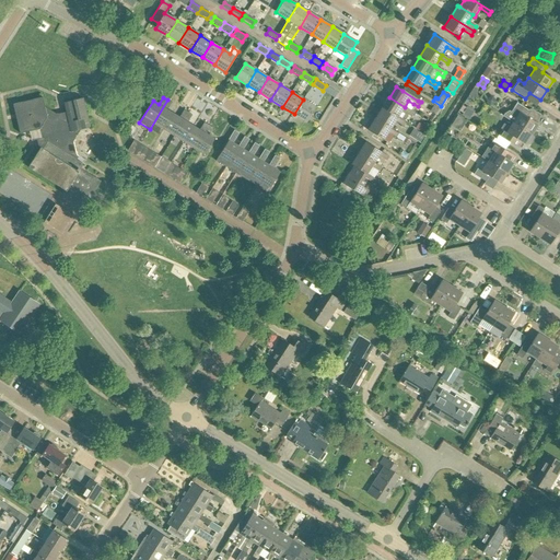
[(415,113),(409,111),(405,107),(389,97),(382,108),(397,118),(401,112),(411,117),(415,113)]
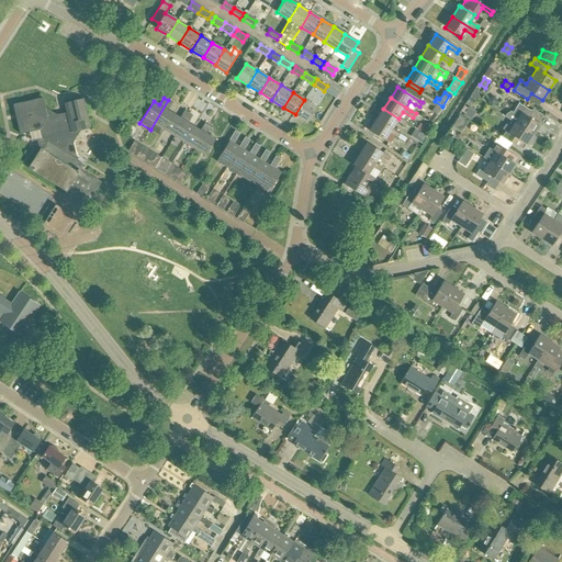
[(57,115),(45,109),(43,99),(13,105),(20,135),(30,133),(31,142),(38,139),(41,149),(29,168),(67,193),(67,192),(87,205),(101,182),(81,170),(83,166),(77,161),(79,158),(77,157),(74,143),(80,132),(91,128),(83,100),(64,104),(66,113),(57,115)]
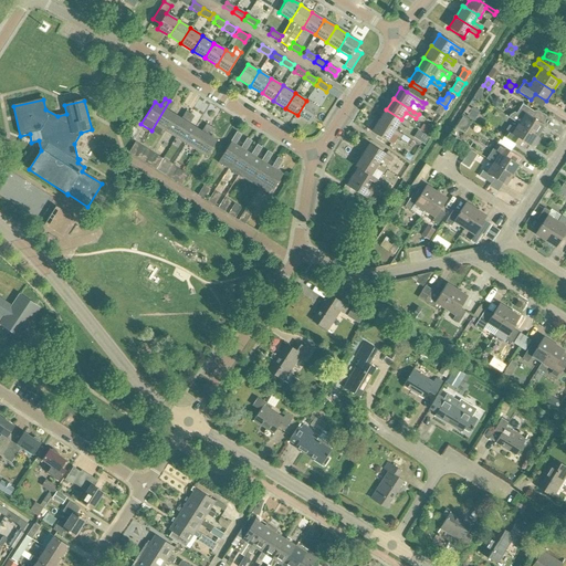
[(165,132),(176,115),(169,111),(174,104),(169,101),(152,130),(161,136),(165,132)]
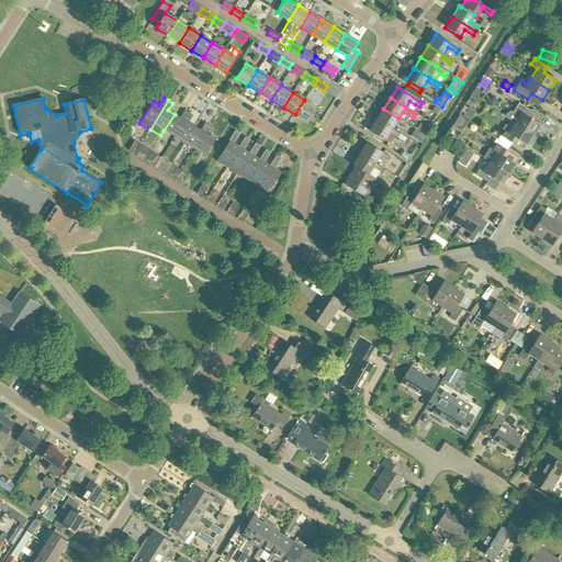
[(304,100),(295,114),(307,122),(316,108),(304,100)]
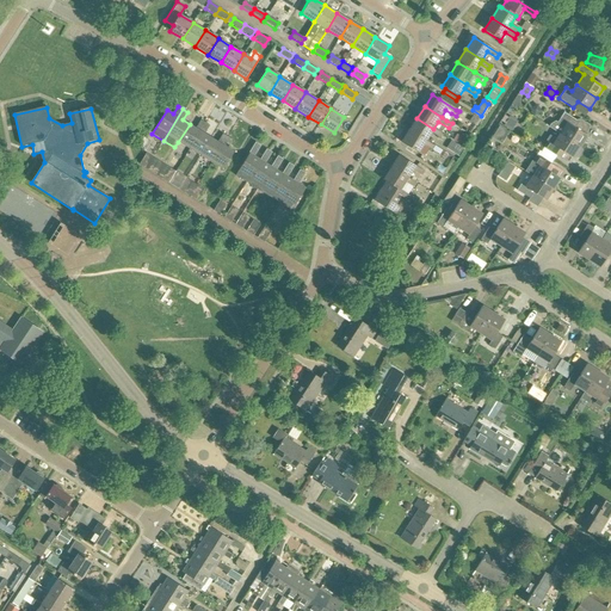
[(579,122),(563,112),(560,118),(561,119),(557,123),(556,122),(550,125),(549,127),(560,133),(580,147),(587,135),(574,128),(579,122)]
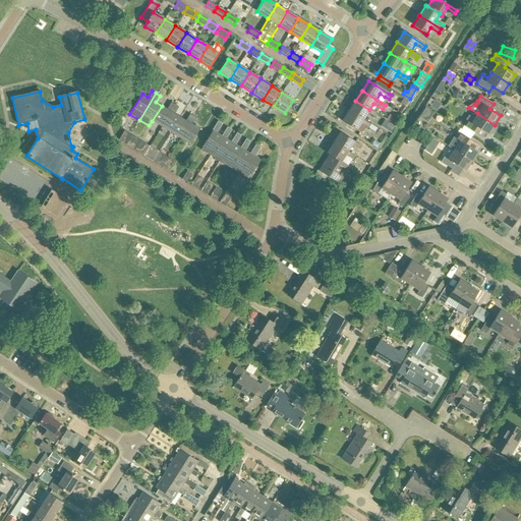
[(404,98),(400,104),(403,106),(405,103),(407,104),(409,101),(404,98)]
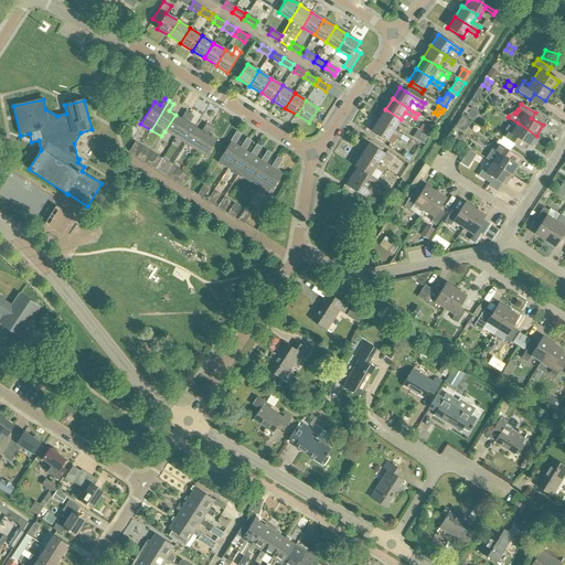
[(471,108),(466,116),(472,121),(478,113),(471,108)]
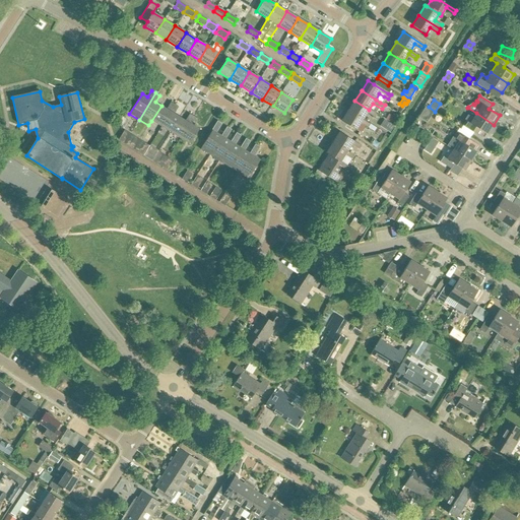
[(354,101),(348,111),(363,120),(367,113),(373,117),(375,114),(369,110),(354,101)]
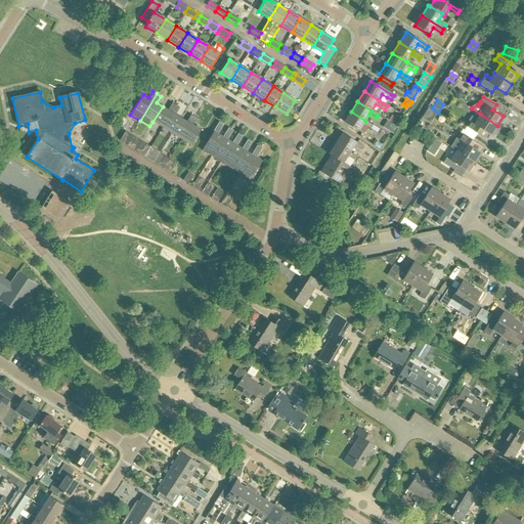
[(163,106),(153,122),(162,128),(176,105),(172,103),(168,110),(163,106)]
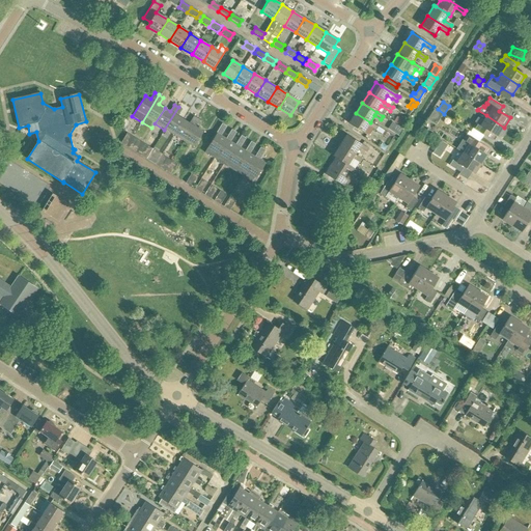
[(174,136),(185,119),(178,116),(183,110),(178,107),(164,130),(174,136)]
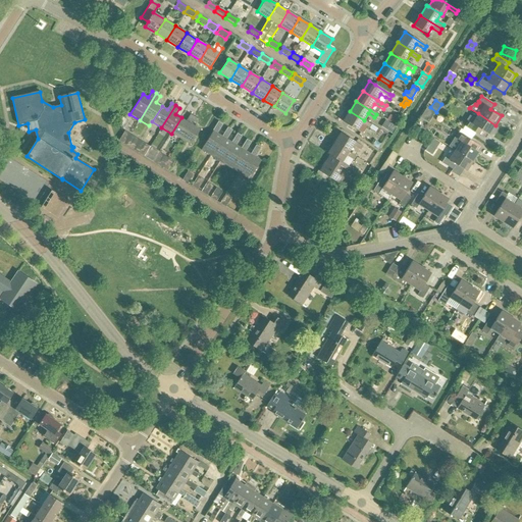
[(350,111),(343,122),(357,131),(361,123),(370,129),(372,125),(364,120),(350,111)]
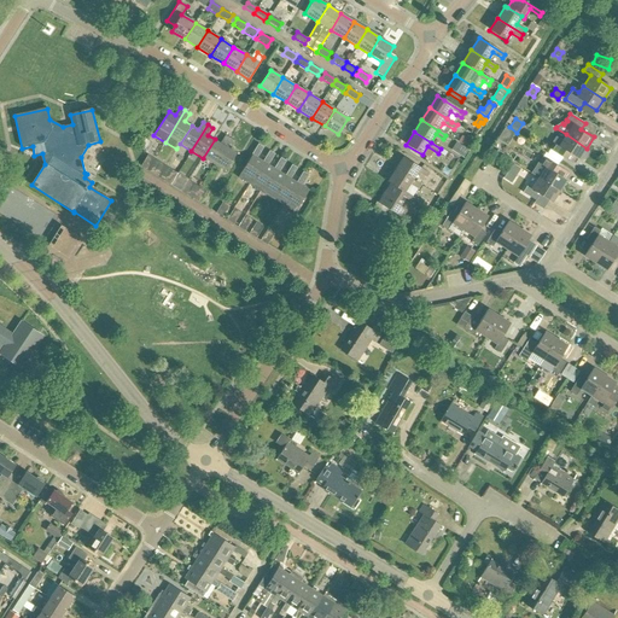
[(566,134),(565,136),(563,140),(555,136),(552,143),(554,144),(551,150),(572,164),(576,158),(579,159),(587,149),(566,134)]
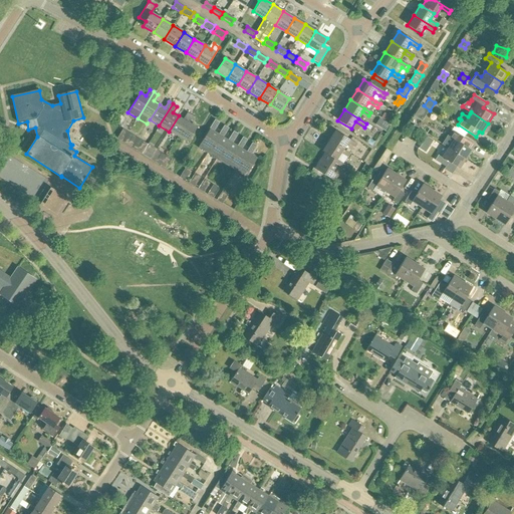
[(178,138),(192,115),(188,113),(184,119),(179,115),(169,132),(178,138)]
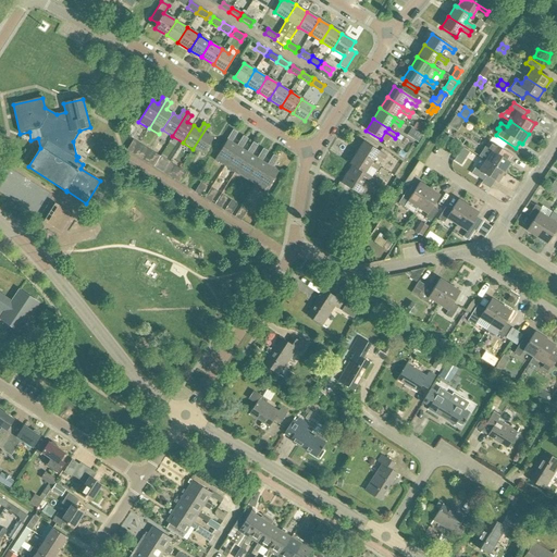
[(193,149),(202,156),(213,138),(207,134),(211,127),(208,125),(193,149)]
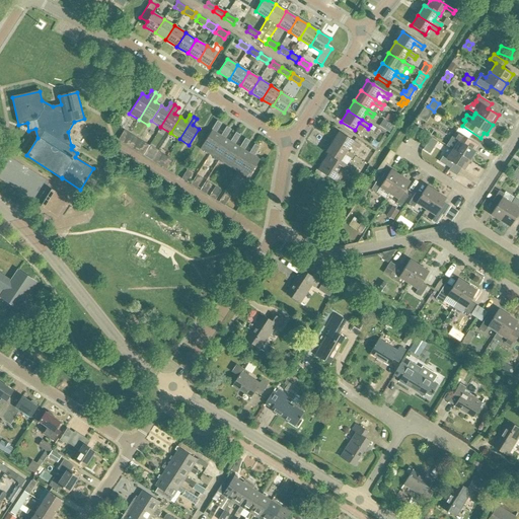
[(394,130),(397,124),(386,118),(383,124),(394,130)]
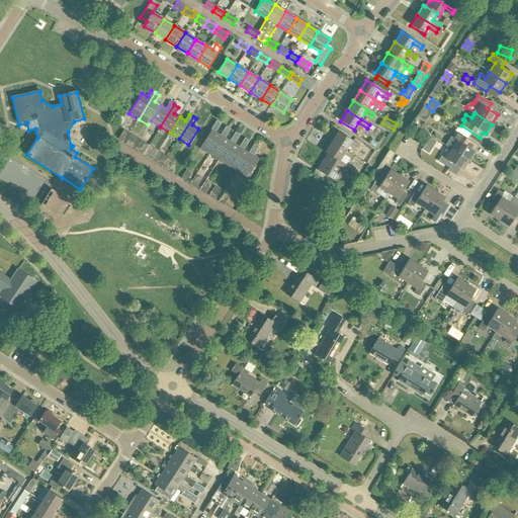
[(208,154),(221,136),(216,133),(222,123),(217,120),(210,131),(211,131),(200,149),(208,154)]
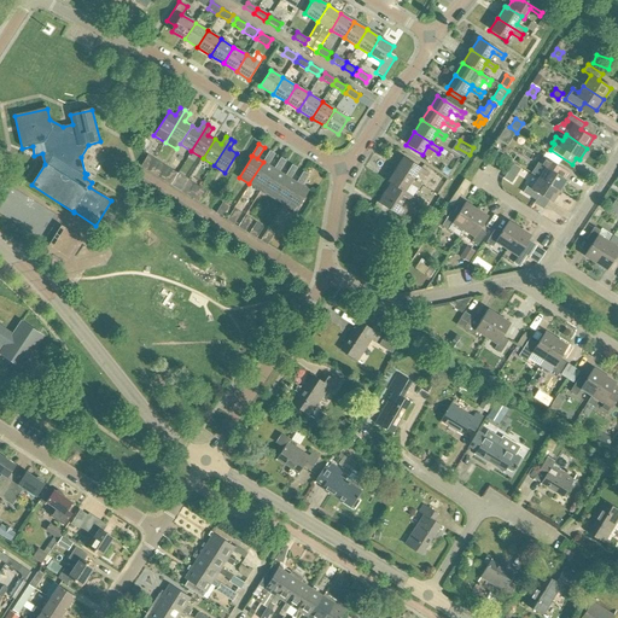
[(260,191),(274,168),(269,164),(275,155),(269,151),(263,162),(249,184),(260,191)]
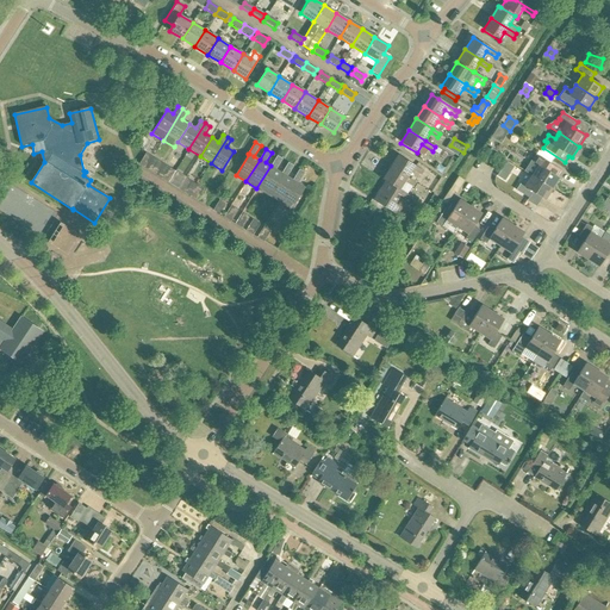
[(145,168),(153,157),(147,154),(139,165),(145,168)]
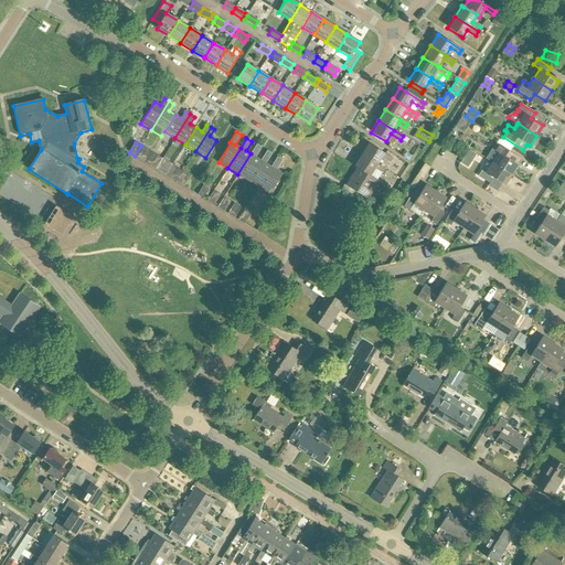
[(492,162),(511,174),(518,164),(507,157),(510,151),(497,142),(492,149),(499,152),(492,162)]
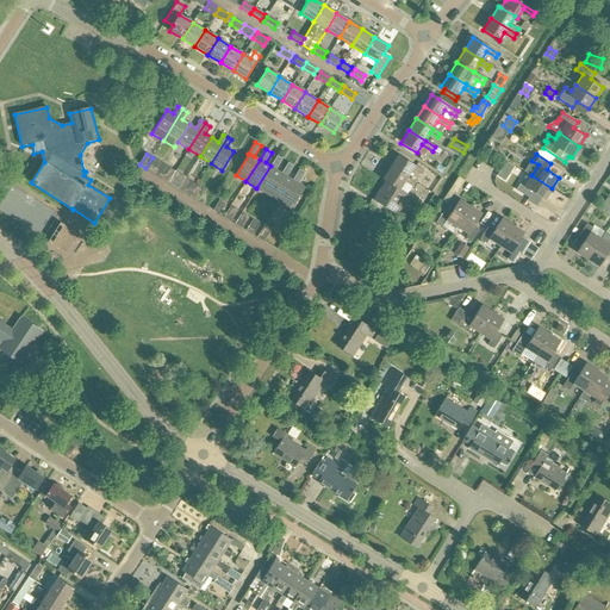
[(390,168),(408,179),(412,170),(422,176),(424,172),(398,155),(390,168)]
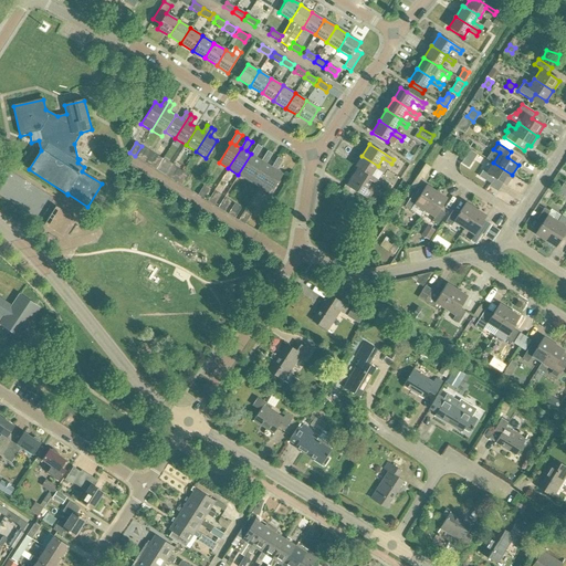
[(249,181),(262,160),(257,157),(262,148),(258,145),(251,154),(238,175),(249,181)]
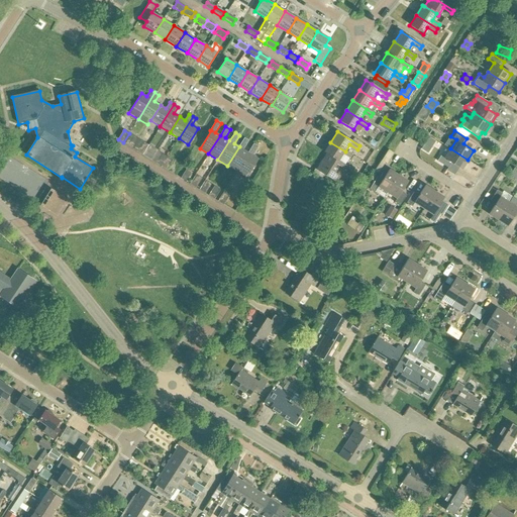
[(128,145),(133,137),(133,136),(129,133),(123,142),(128,145)]
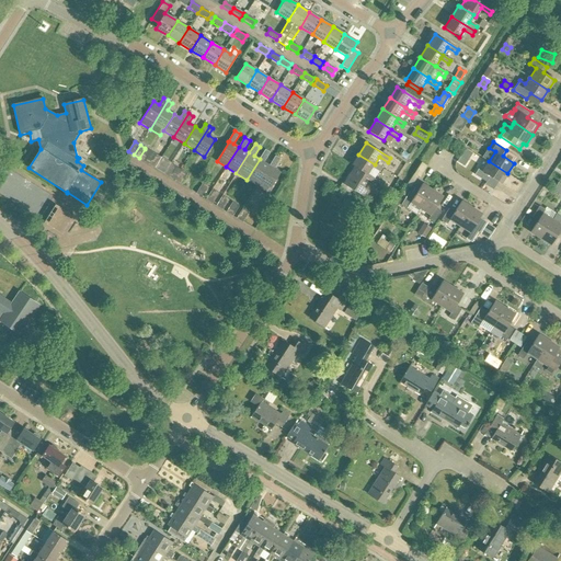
[(256,186),(270,165),(264,162),(271,152),(265,150),(260,159),(247,180),(256,186)]
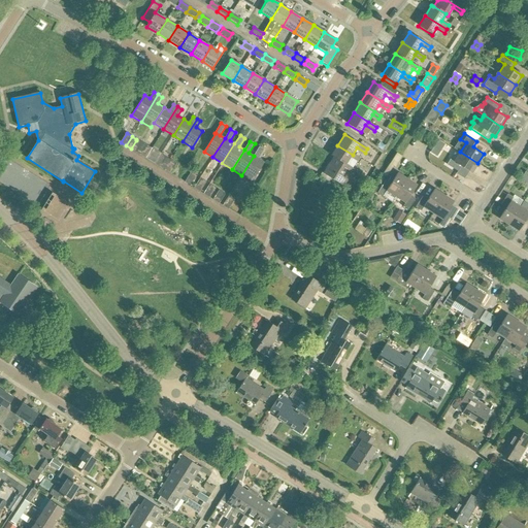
[(141,142),(135,152),(140,155),(146,145),(141,142)]
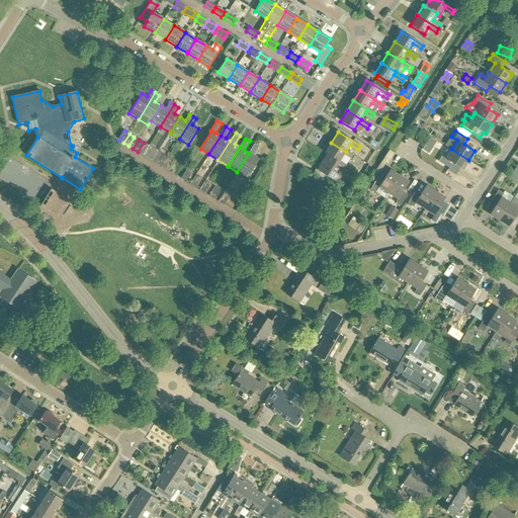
[(339,162),(343,155),(351,160),(353,156),(346,152),(331,143),(325,153),(327,155),(339,162)]
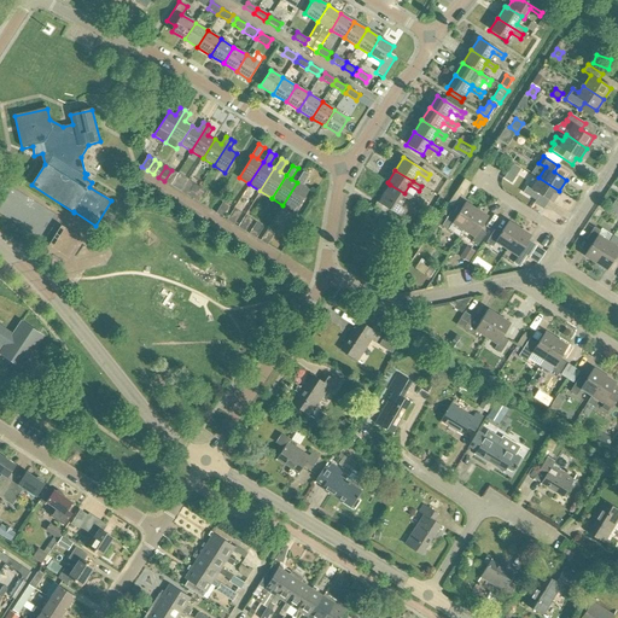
[(297,182),(283,205),(295,213),(309,190),(303,186),(309,176),(304,172),(297,182)]
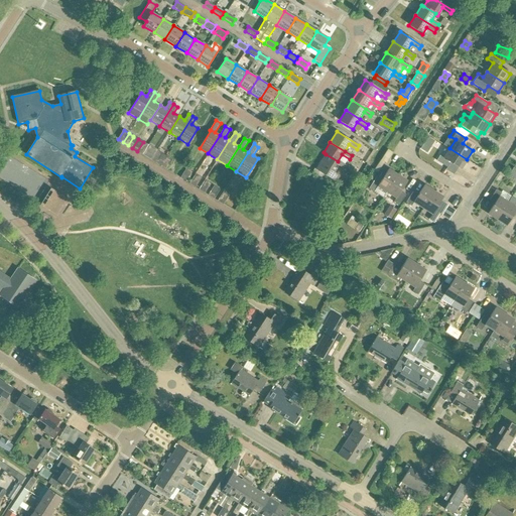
[(152,160),(158,150),(148,144),(141,154),(151,161),(152,160)]
